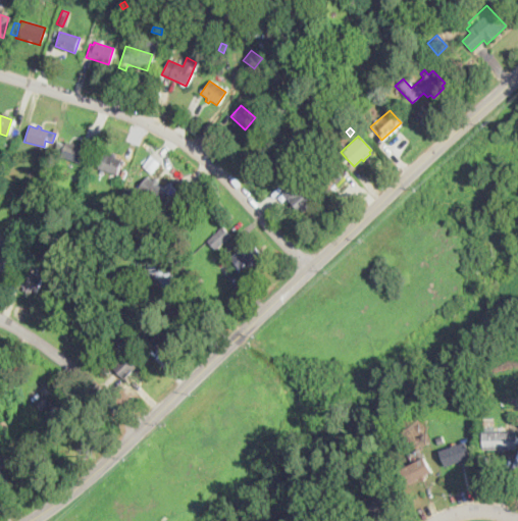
[(83,149),(79,163),(59,158),(63,144),(83,149)]
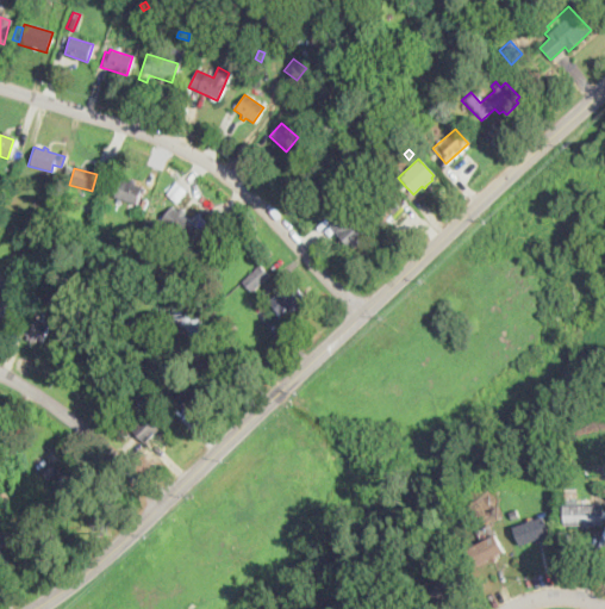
[(316,175),(310,180),(305,174),(311,169),(316,175)]
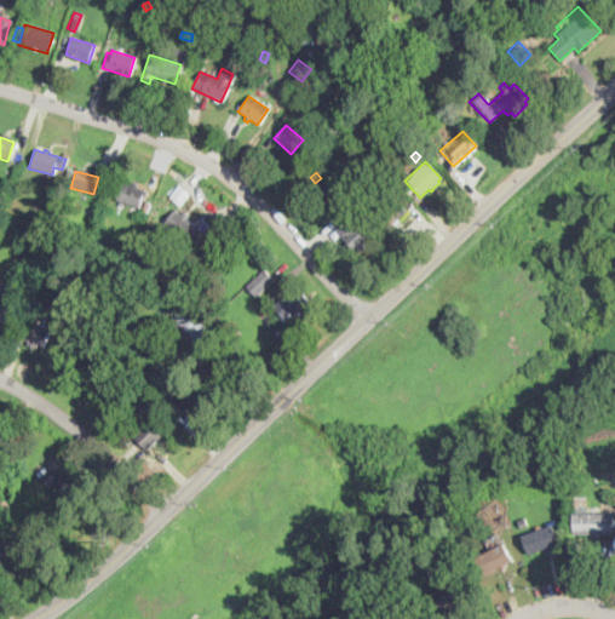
[(411,190),(406,194),(396,183),(407,173),(409,176),(404,181),(412,189),(411,190)]
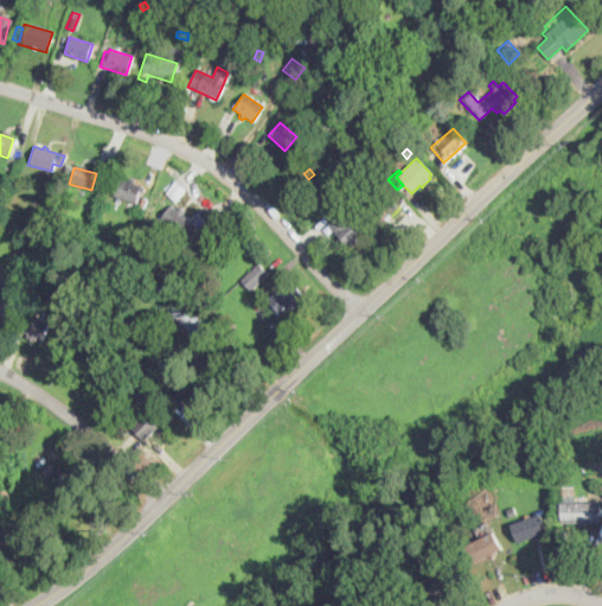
[(365,184),(356,196),(348,190),(352,185),(359,178),(365,184)]
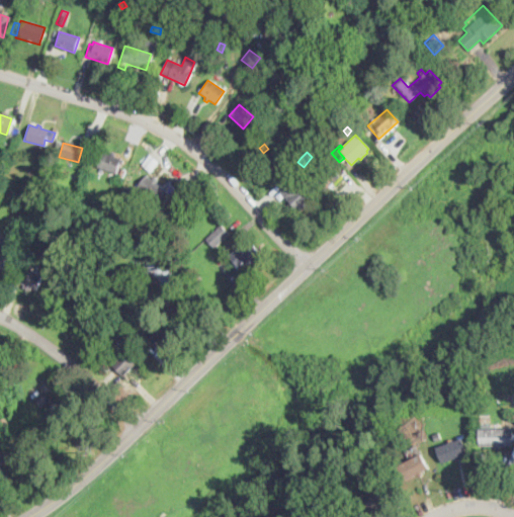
[(112,154),(111,157),(119,159),(115,174),(95,168),(99,154),(107,156),(108,153),(112,154)]
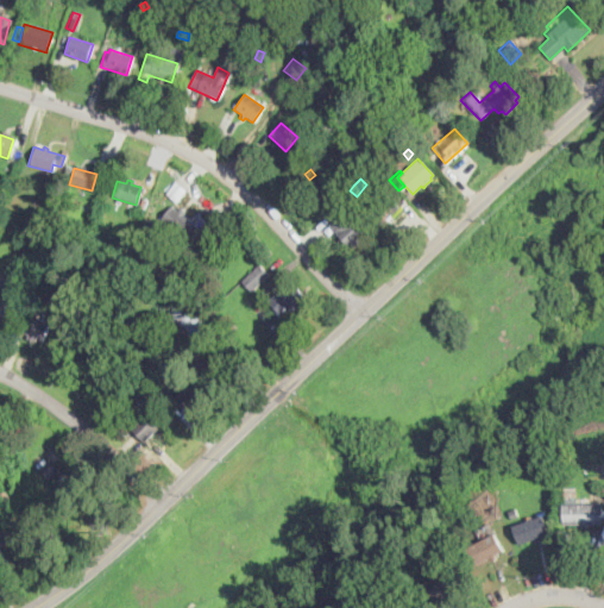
[(182,192),(174,204),(162,194),(172,181),(183,190),(182,192)]
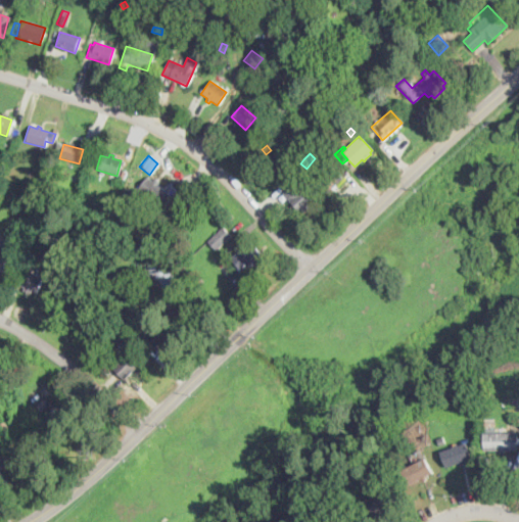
[(334,188),(331,190),(331,191),(330,189),(324,195),(311,180),(316,175),(327,163),(341,179),(333,186),(334,188)]
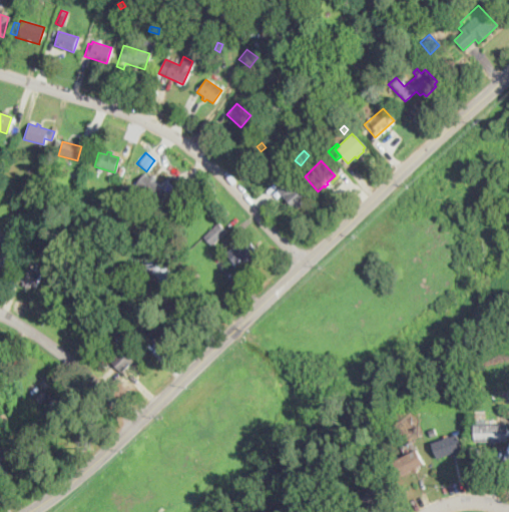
[(143,174),(148,177),(150,175),(155,179),(152,182),(166,193),(157,205),(133,186),(143,174)]
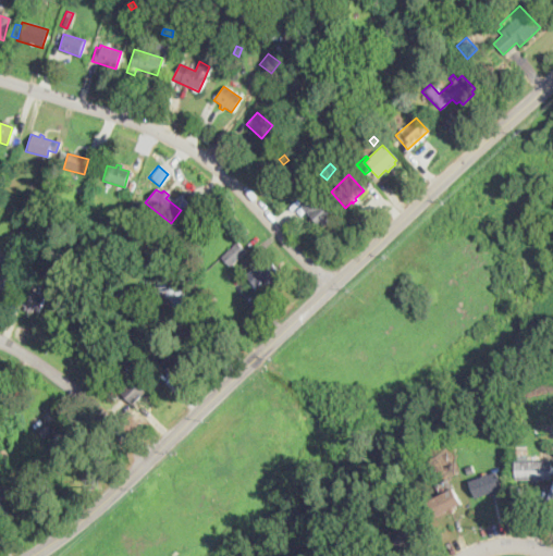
[(327,223),(320,229),(299,207),(315,193),(333,211),(323,220),(327,223)]
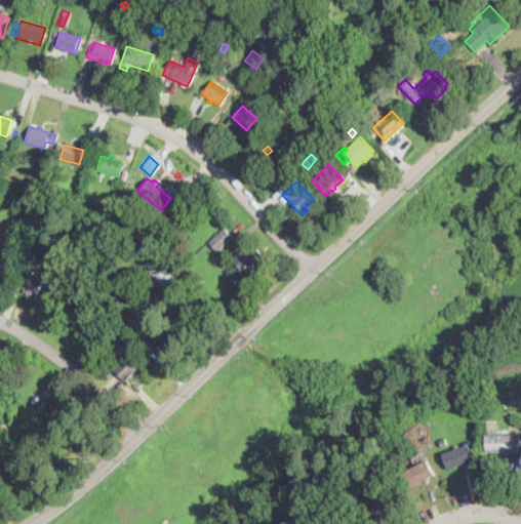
[(229,237),(215,251),(206,242),(221,229),(229,237)]
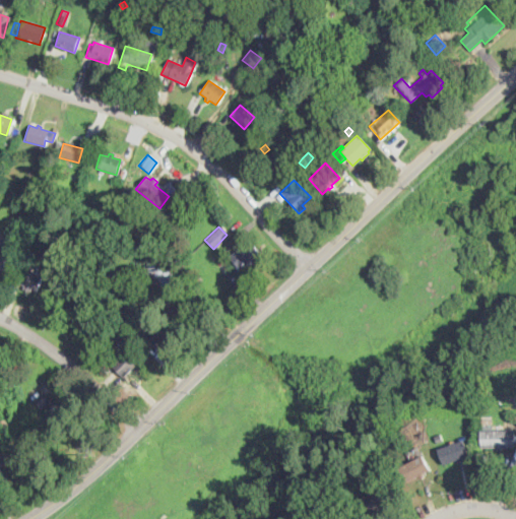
[(255,257),(237,273),(233,269),(229,272),(221,263),(243,244),(255,257)]
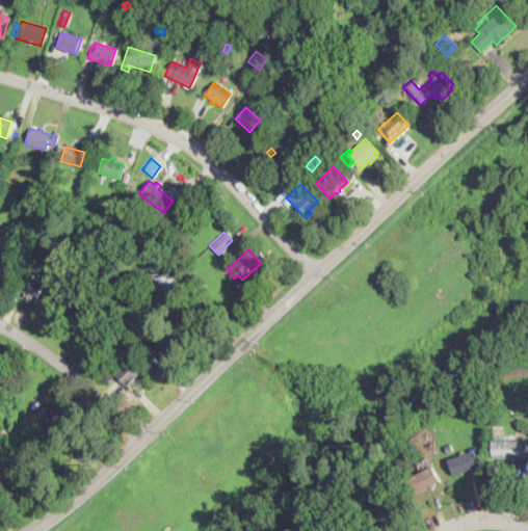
[(168,271),(181,286),(184,289),(175,298),(170,294),(167,294),(159,286),(155,286),(152,283),(149,283),(143,276),(159,262),(168,271)]
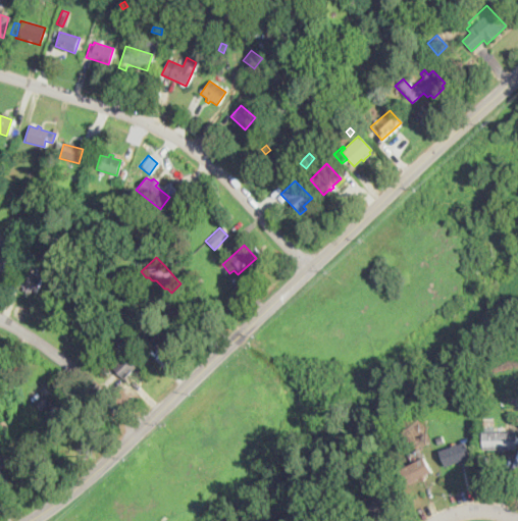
[(41,277),(36,292),(29,290),(28,293),(21,291),(22,288),(16,285),(22,270),(41,277)]
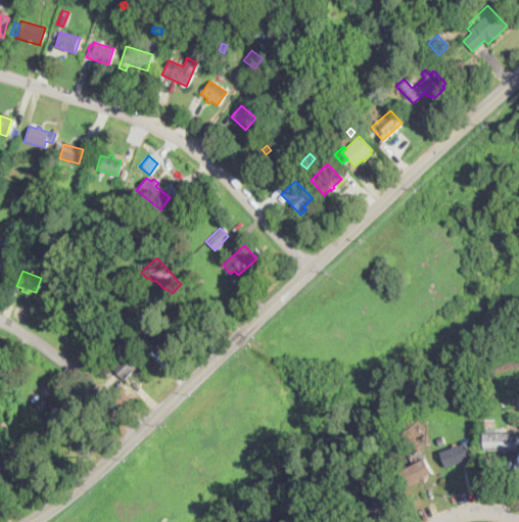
[(113,341),(109,345),(104,341),(108,336),(113,341)]
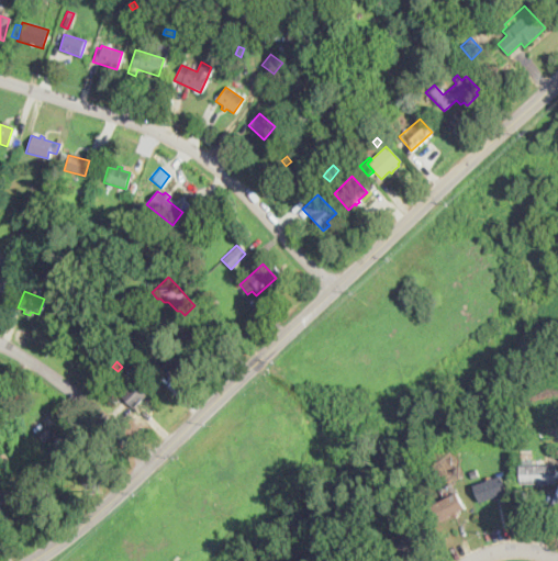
[(138,367),(132,372),(127,367),(133,361),(138,367)]
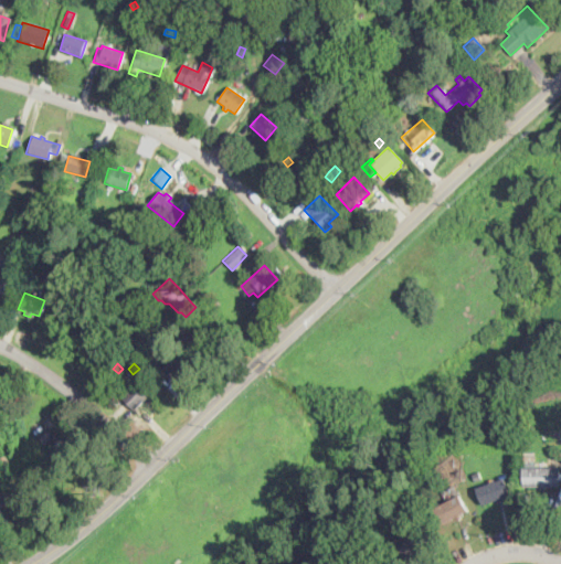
[(151,397),(146,403),(143,398),(131,410),(120,397),(141,378),(154,390),(149,395),(151,397)]
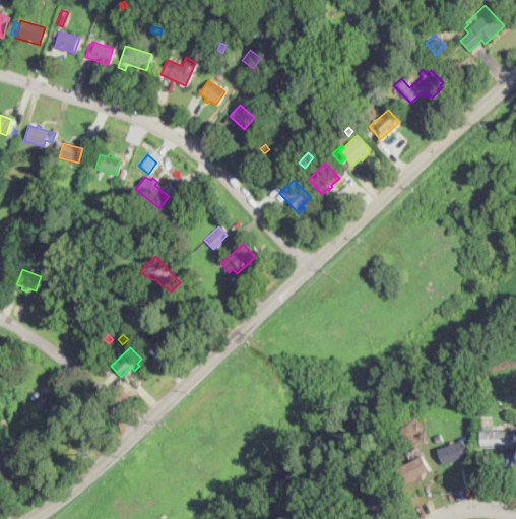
[(47,402),(46,402),(39,410),(34,404),(41,397),(47,402)]
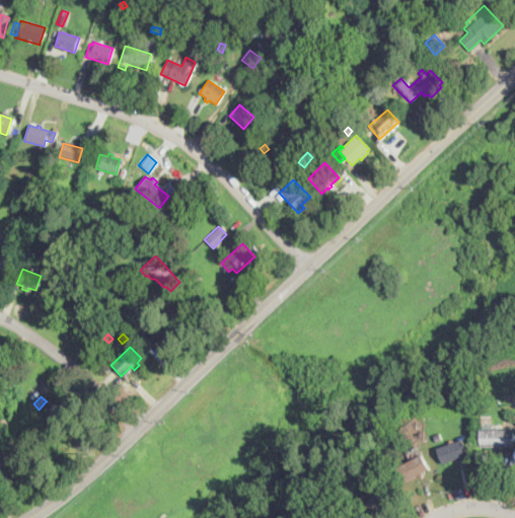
[(504,420),(495,420),(494,412),(504,413),(504,420)]
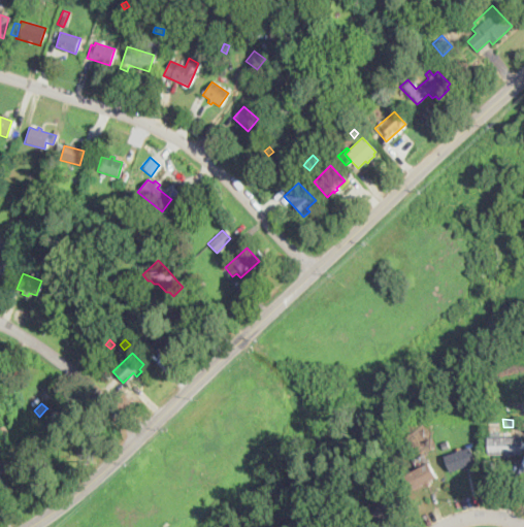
[(523,443),(523,449),(520,449),(520,455),(508,455),(508,457),(503,457),(503,455),(487,455),(487,437),(521,437),(521,443),(523,443)]
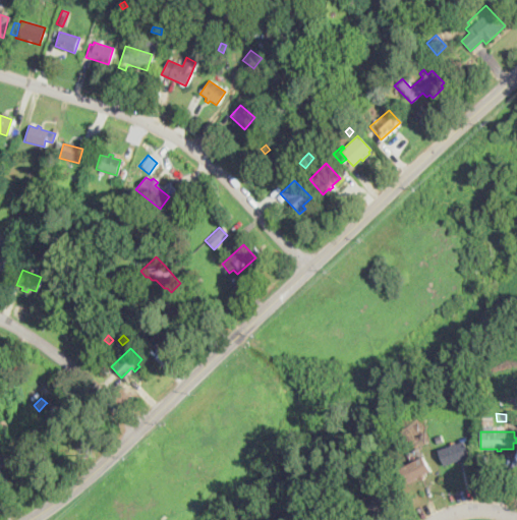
[(442,442),(435,445),(433,438),(439,436),(442,442)]
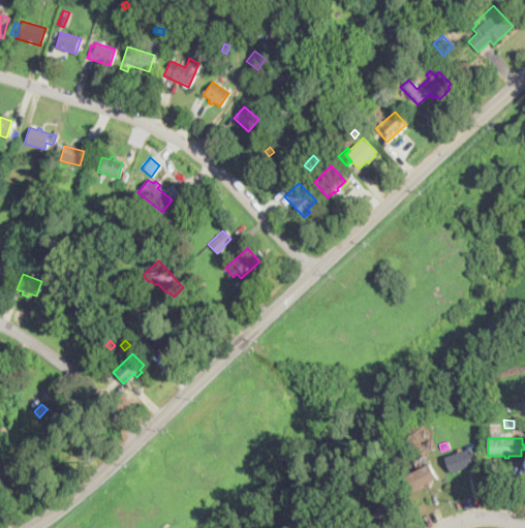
[(468,467),(468,469),(463,471),(462,469),(449,473),(443,457),(469,449),(474,465),(468,467)]
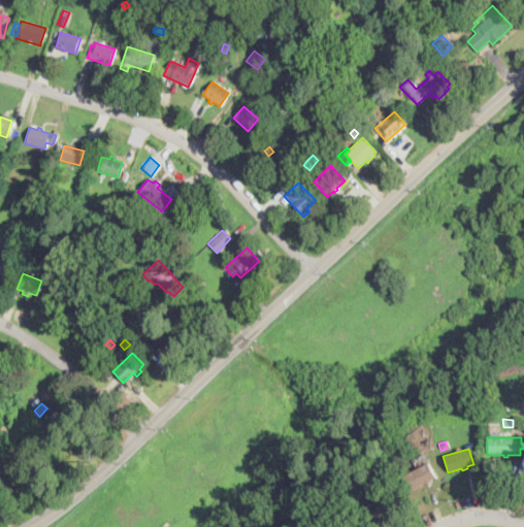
[(429,484),(425,486),(424,484),(411,491),(403,475),(427,463),(434,479),(429,482),(429,484)]
